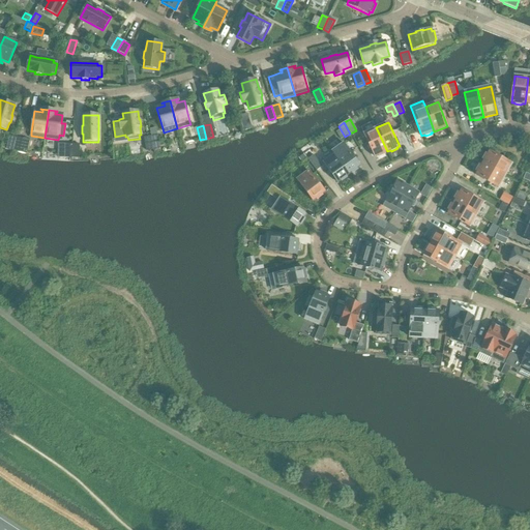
[(387,151),(376,127),(363,134),(375,157),(387,151)]
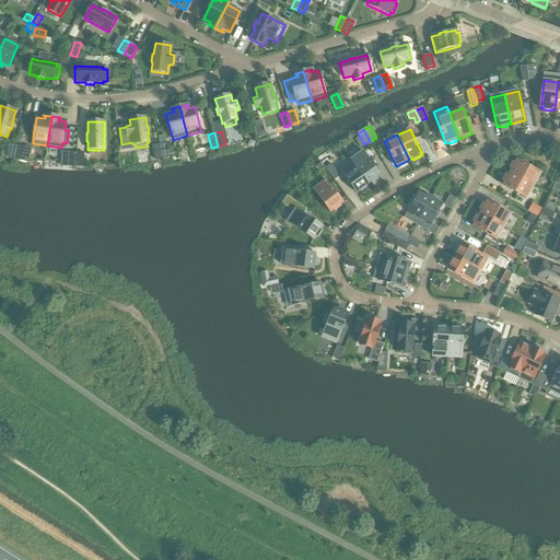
[(7,158),(14,159),(18,146),(10,143),(7,158)]
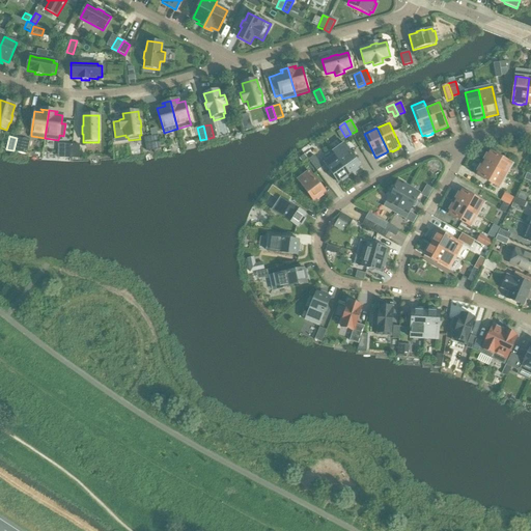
[(159,136),(151,137),(154,150),(161,148),(159,136)]
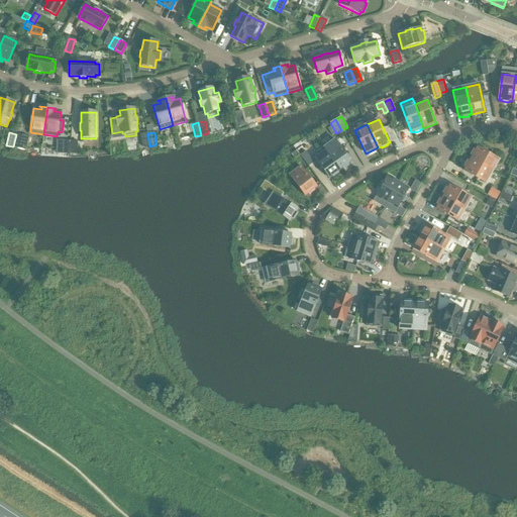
[(149,146),(147,133),(140,134),(142,147),(149,146)]
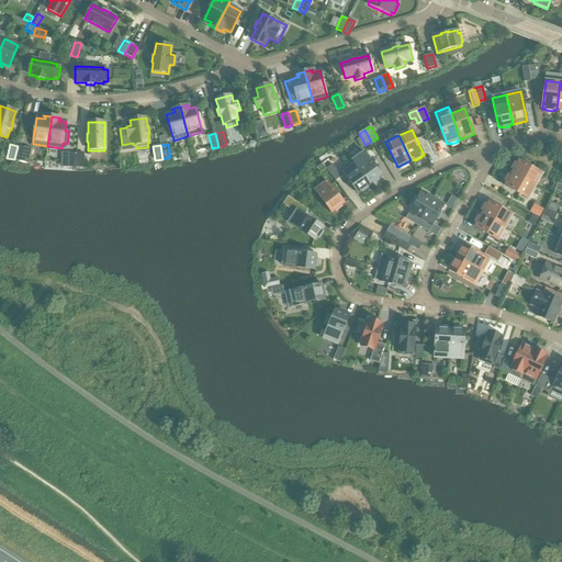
[(18,146),(14,159),(22,161),(24,147),(18,146)]
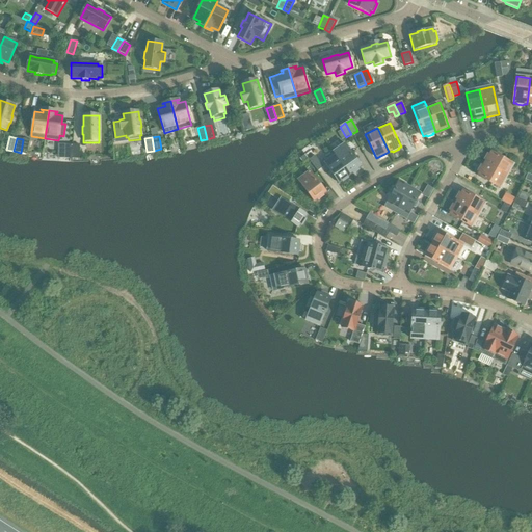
[(333,153),(336,156),(350,176),(362,167),(345,144),(333,153)]
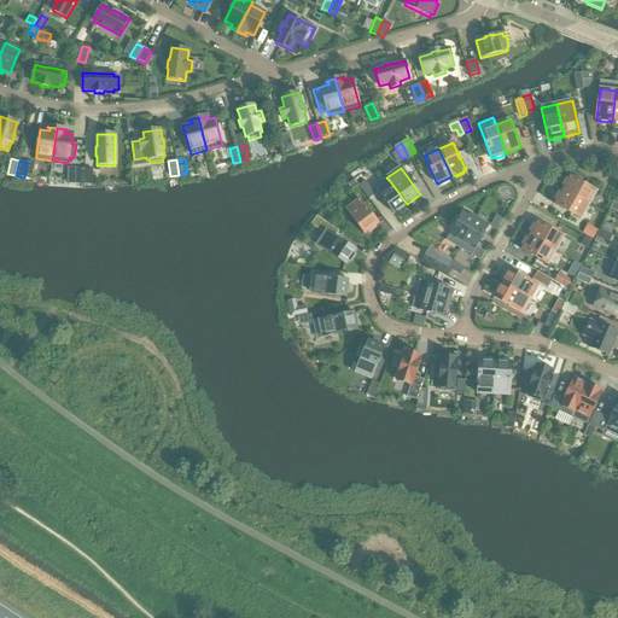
[(564,187),(561,190),(588,205),(596,191),(570,176),(567,180),(566,179),(563,186),(564,187)]
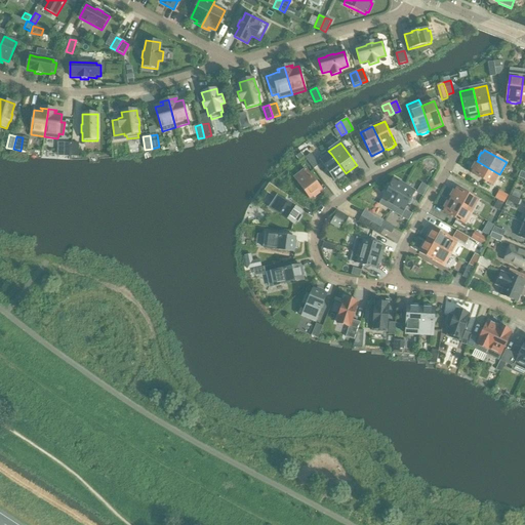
[(319,165),(311,154),(305,158),(314,169),(319,165)]
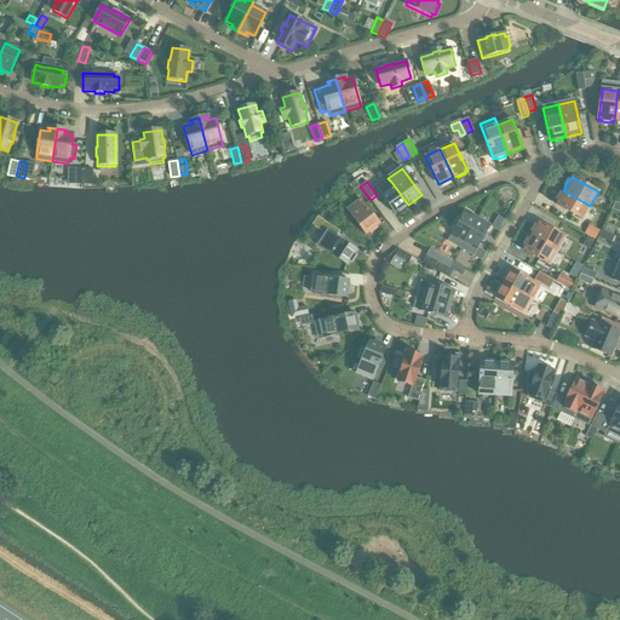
[(408,205),(391,182),(378,190),(395,213),(399,211),(400,212),(406,207),(405,206),(408,205)]
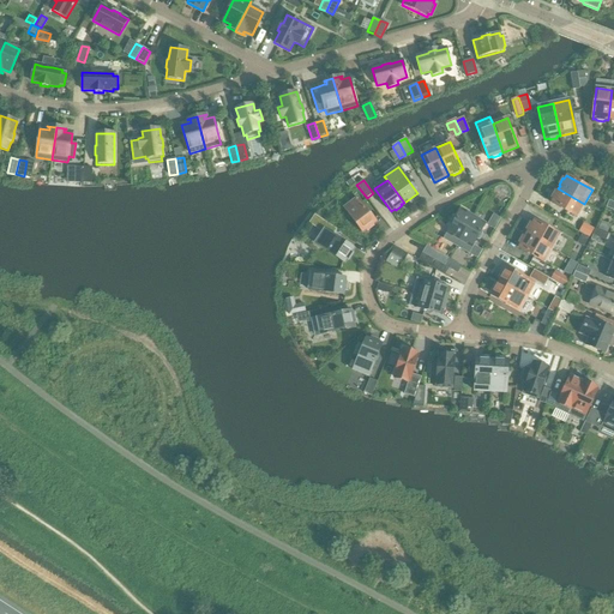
[(584,204),(558,188),(557,192),(555,191),(551,198),(552,199),(551,203),(577,218),(584,204)]
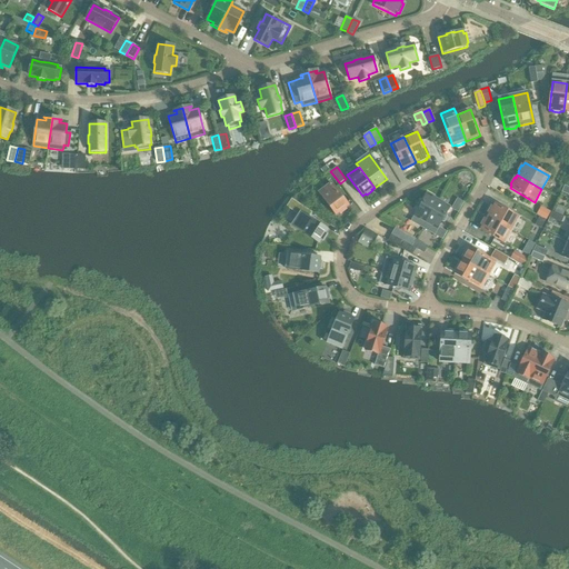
[(331,183),(319,192),(337,216),(339,213),(340,215),(346,210),(346,209),(348,207),(331,183)]
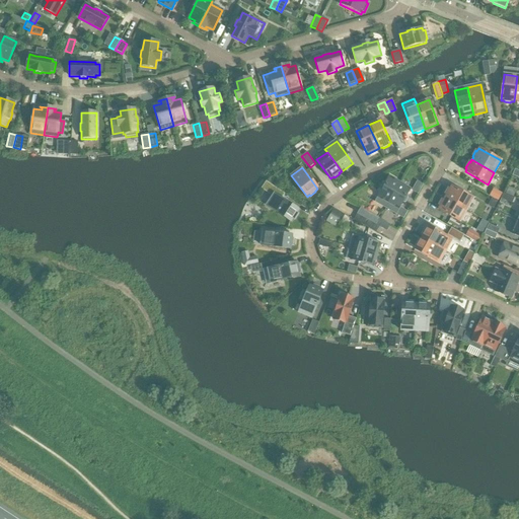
[(393,179),(389,177),(385,184),(384,183),(381,190),(382,191),(375,202),(385,208),(400,182),(393,178),(393,179)]
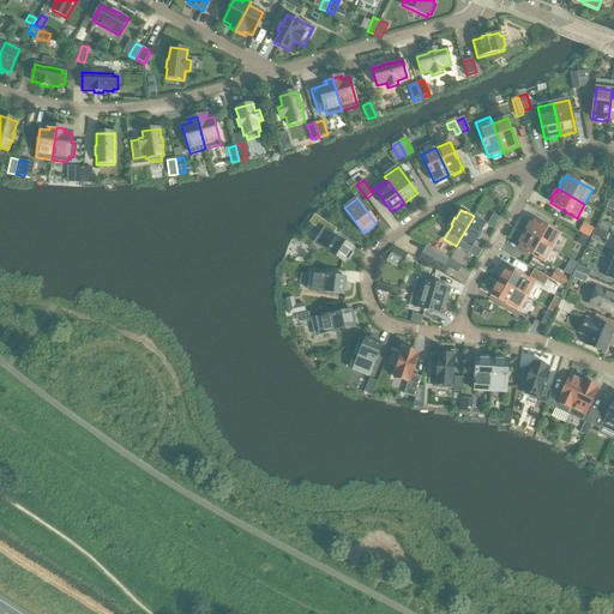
[(474,216),(456,246),(469,253),(476,239),(477,240),(482,233),(481,233),(486,223),(481,221),(474,216)]
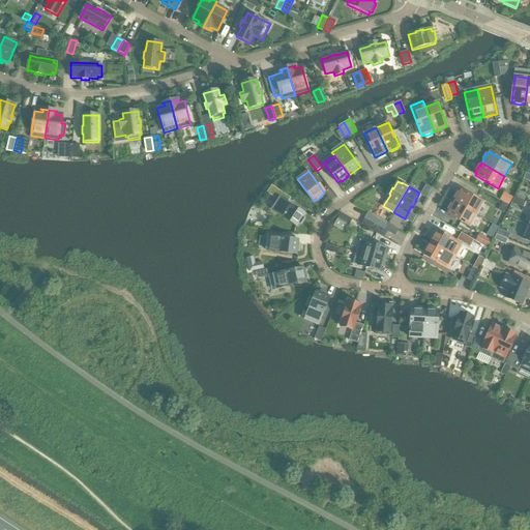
[(455,199),(453,202),(476,215),(483,203),(461,189),(459,193),(458,193),(453,199),(455,199)]
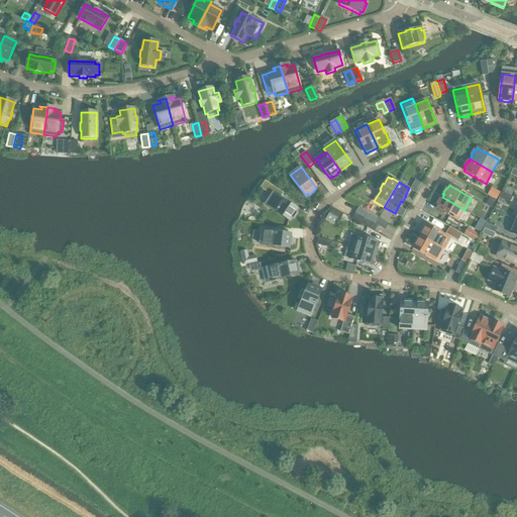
[(272,196),(266,205),(291,221),(293,218),(294,219),(297,214),(296,213),(298,210),(280,198),(283,193),(273,186),(270,191),(273,194),(272,196)]
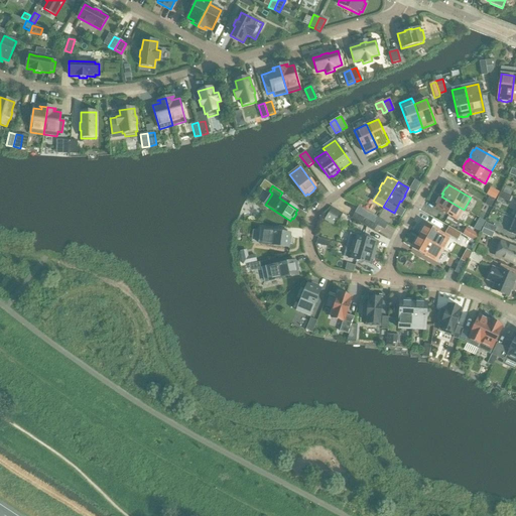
[(491,188),(487,195),(495,200),(499,194),(491,188)]
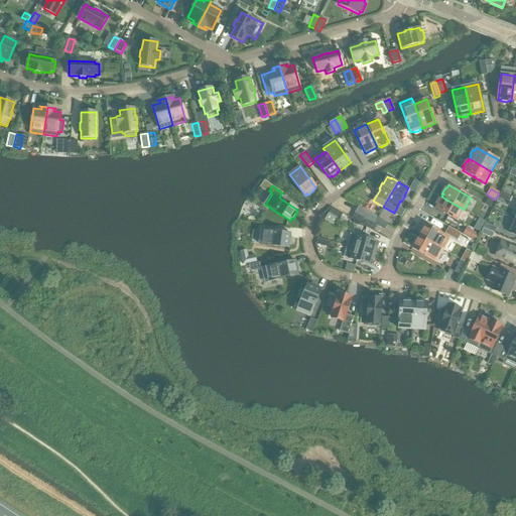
[(500,191),(498,198),(509,202),(511,197),(500,191)]
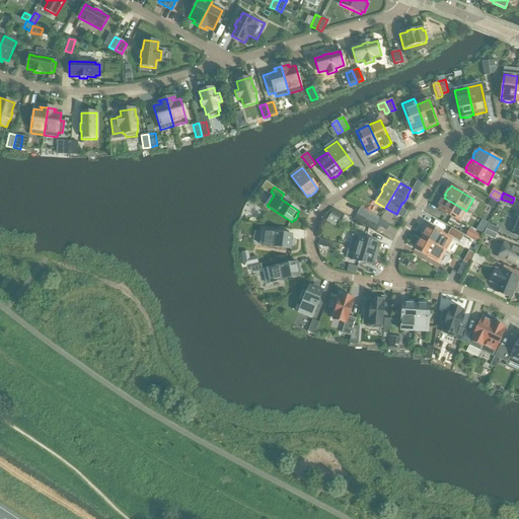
[(466,211),(444,198),(442,201),(441,200),(438,206),(439,206),(437,209),(460,222),(466,211)]
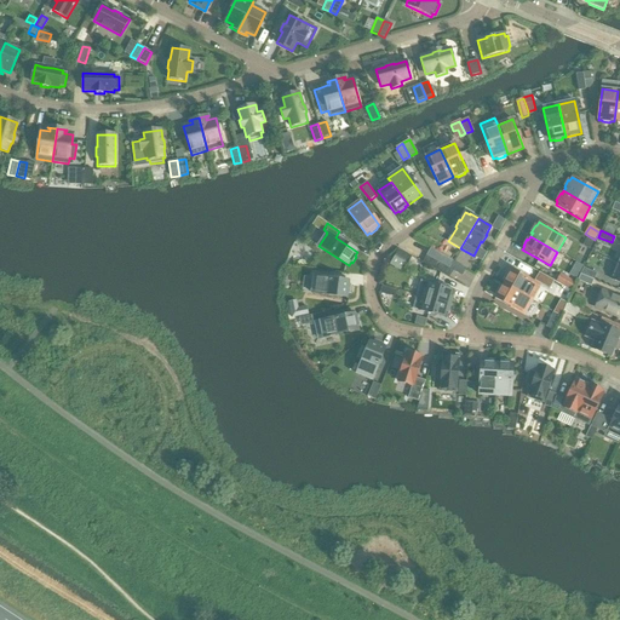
[(587,237),(584,244),(590,247),(593,241),(587,237)]
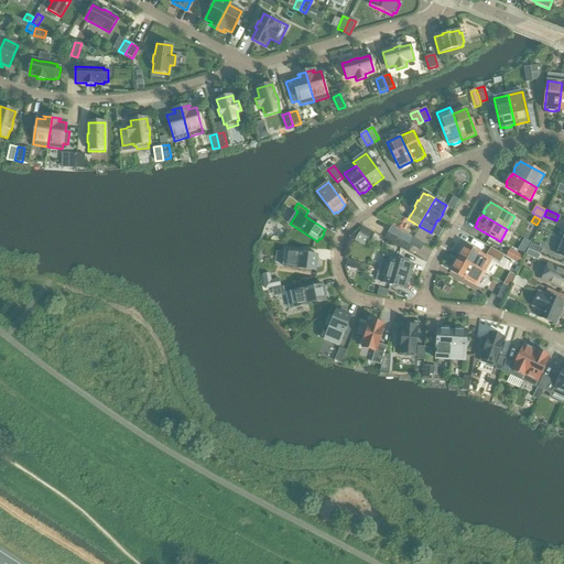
[(375,234),(362,227),(358,234),(370,240),(375,234)]
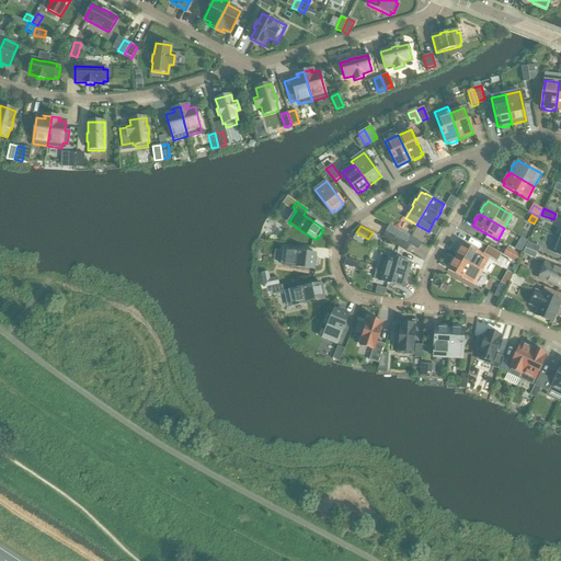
[(398,238),(386,231),(382,238),(395,244),(398,238)]
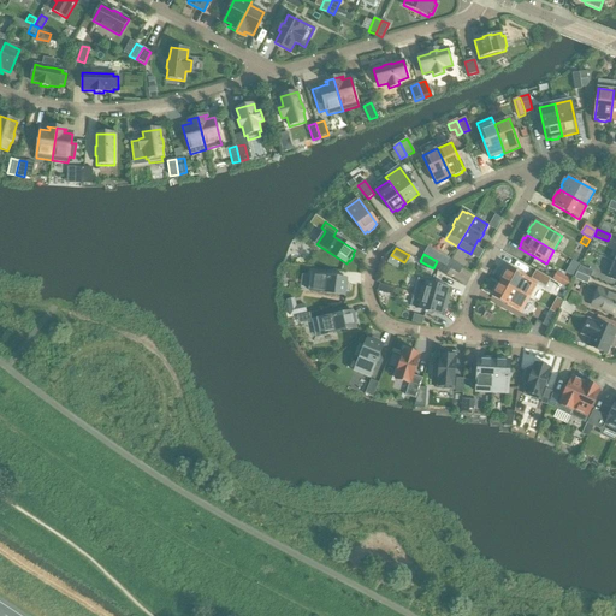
[(442,255),(438,262),(446,267),(450,260),(442,255)]
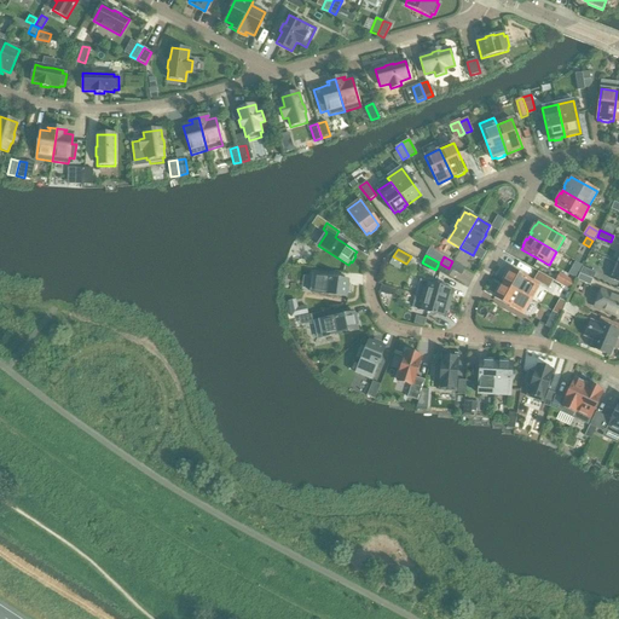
[(440,264),(439,262),(435,270),(449,277),(452,270),(449,268),(440,264)]
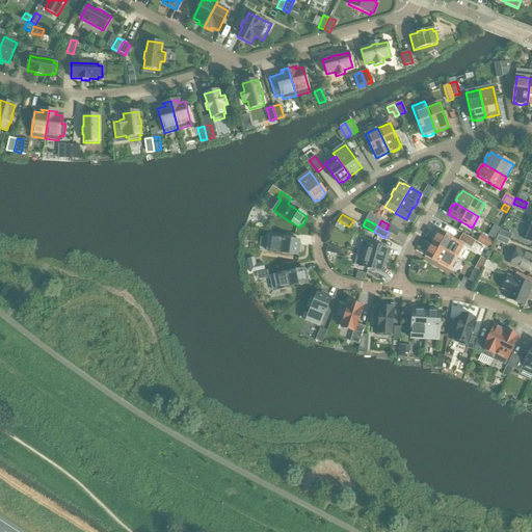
[(495,225),(488,236),(496,240),(501,230),(495,225)]
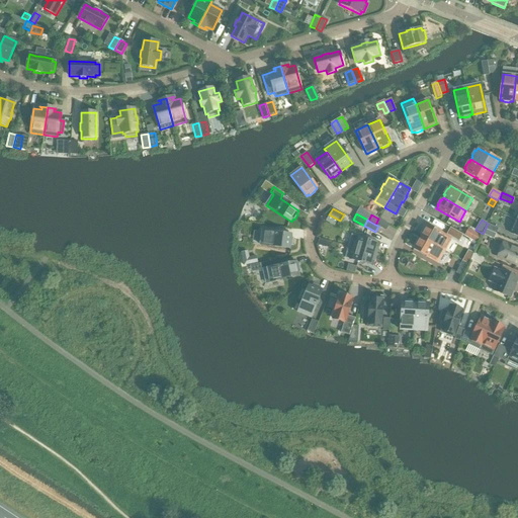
[(499,229),(488,224),(485,230),(496,234),(499,229)]
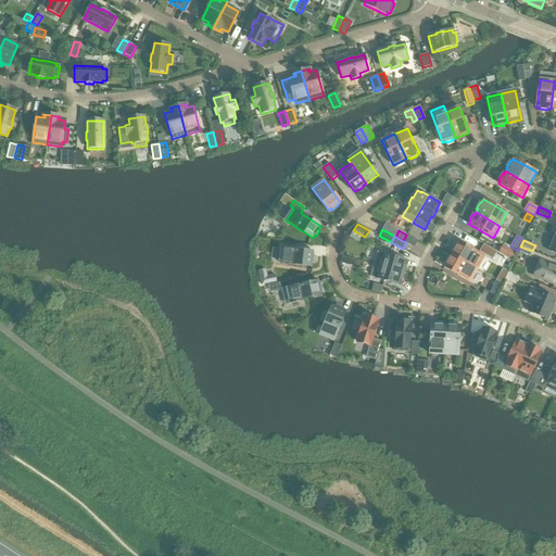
[(484,257),(458,242),(456,245),(455,245),(452,251),(453,252),(451,255),(477,269),(484,257)]
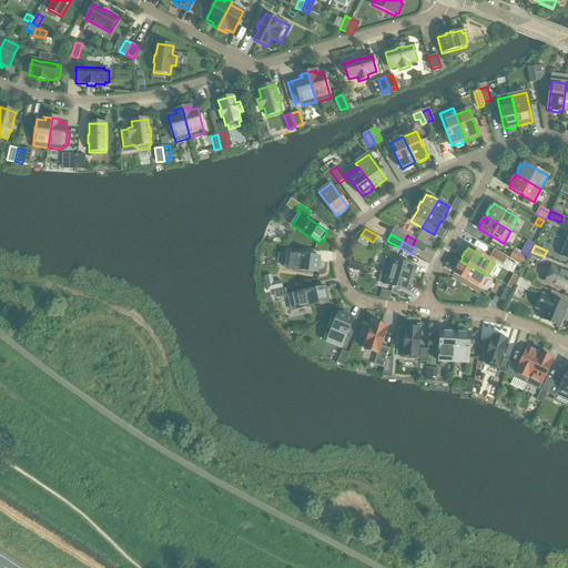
[(494,250),(490,256),(503,264),(507,257),(494,250)]
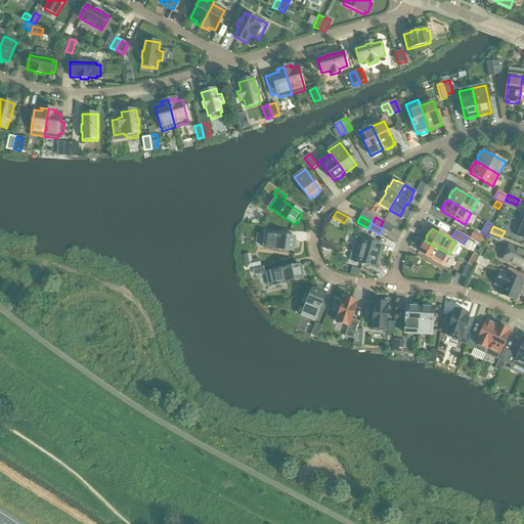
[(485,238),(474,232),(471,238),(482,245),(485,238)]
